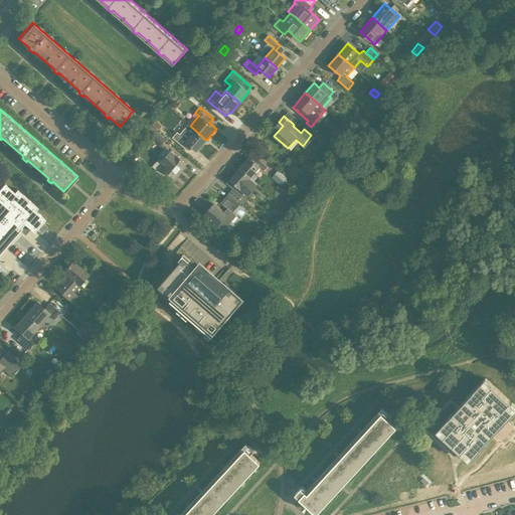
[(300,131),(305,128),(300,120),(295,123),(300,131)]
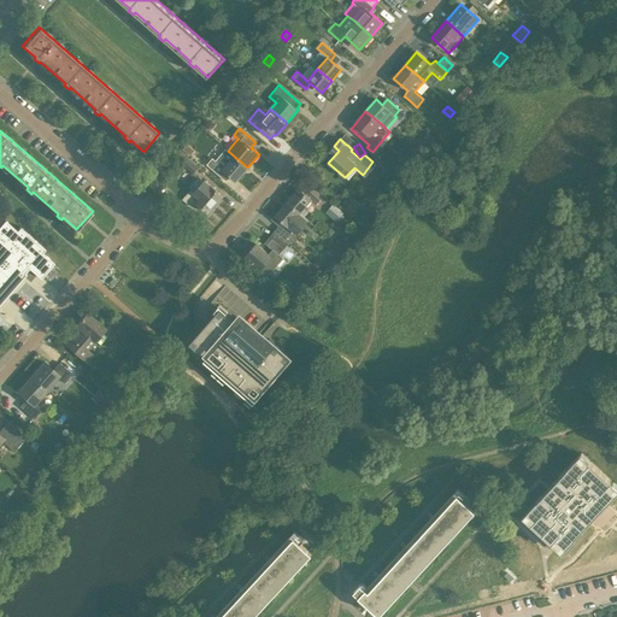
[(187,145),(182,150),(189,156),(194,151),(187,145)]
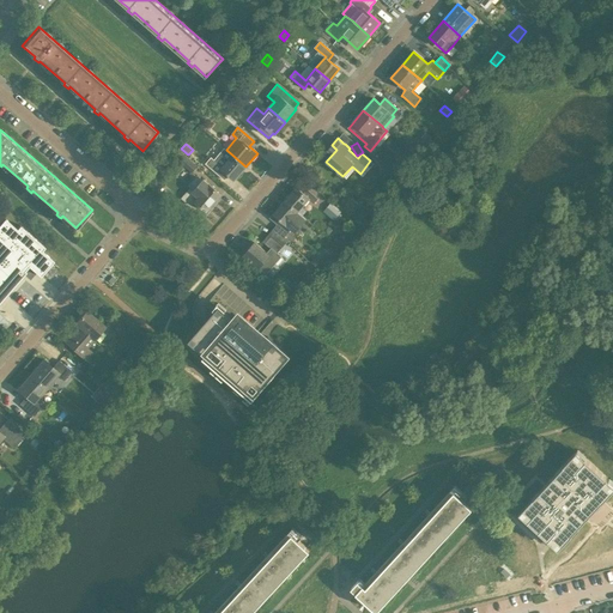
[(228,162),(223,167),(212,157),(206,163),(223,177),(225,174),(234,181),(246,167),(226,150),(220,156),(228,162)]
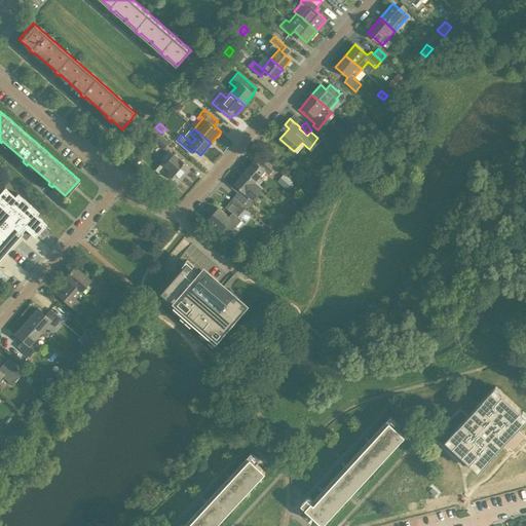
[(164,148),(170,143),(158,133),(153,139),(164,148)]
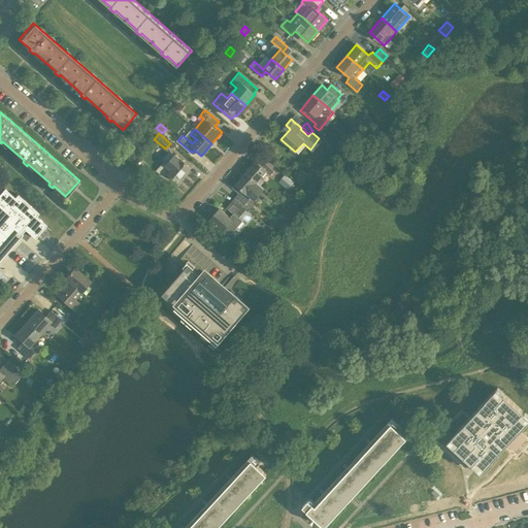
[(343,143),(337,150),(343,154),(349,147),(343,143)]
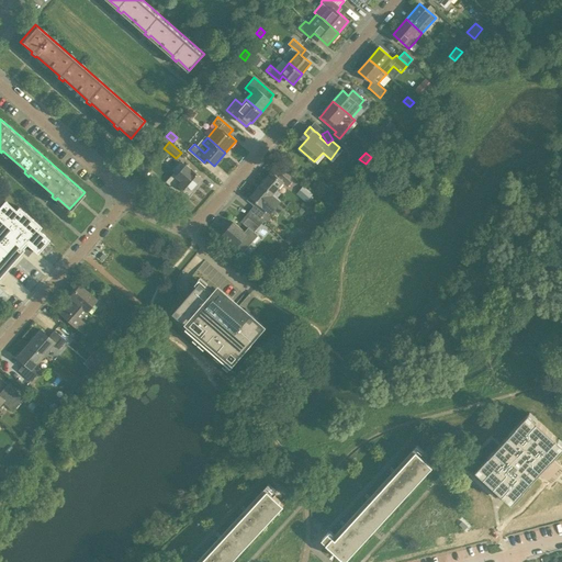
[(364,166),(359,161),(350,171),(356,176),(364,166)]
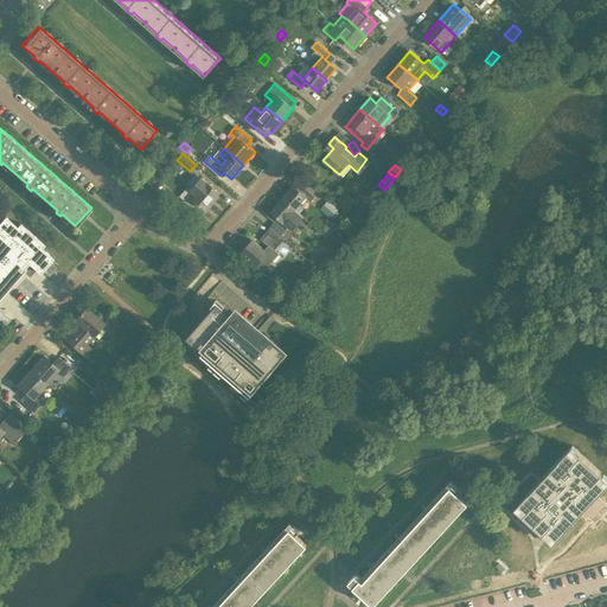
[(219,193),(202,179),(191,191),(189,187),(180,197),(190,204),(193,200),(204,210),(219,193)]
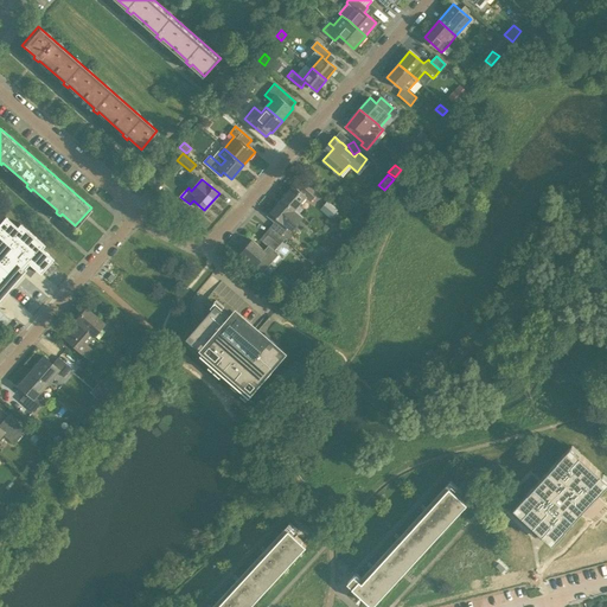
[(301,192),(293,185),(281,199),(295,210),(306,198),(311,202),(314,197),(305,187),(301,192)]
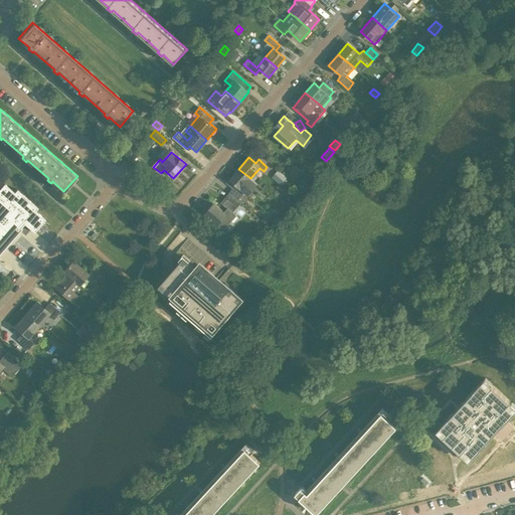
[(245,192),(241,188),(246,182),(249,185),(253,181),(250,178),(238,169),(229,180),(235,185),(233,188),(242,196),(245,192)]
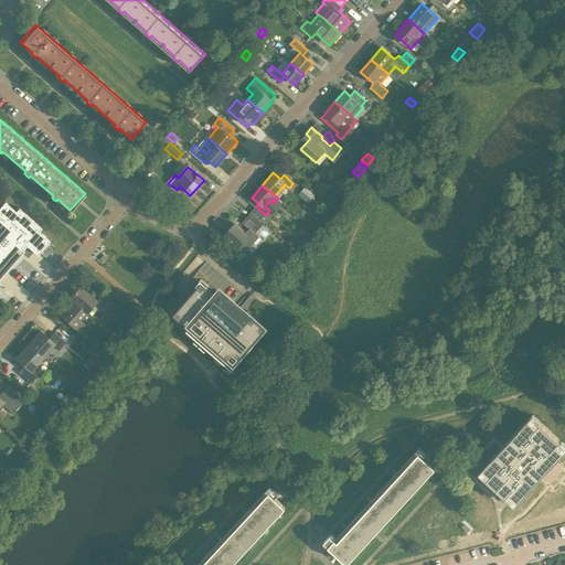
[(305,188),(298,195),(307,203),(313,195),(305,188)]
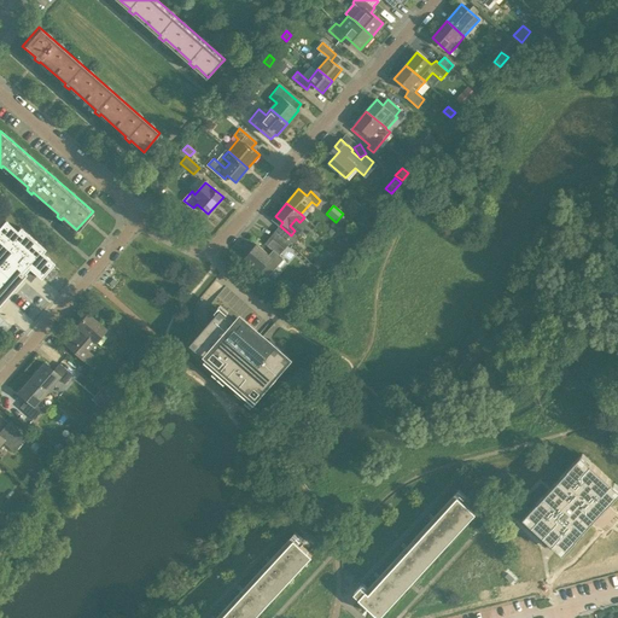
[(41,252),(45,249),(19,227),(16,231),(5,220),(0,223),(0,302),(24,275),(30,280),(36,274),(40,278),(53,262),(41,252)]
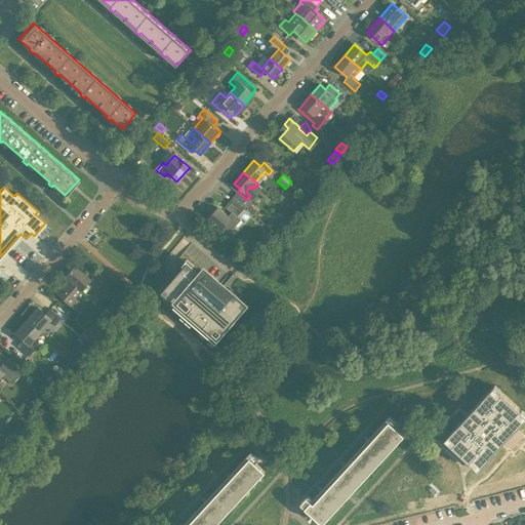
[(232,203),(227,208),(232,213),(237,217),(241,211),(232,203)]
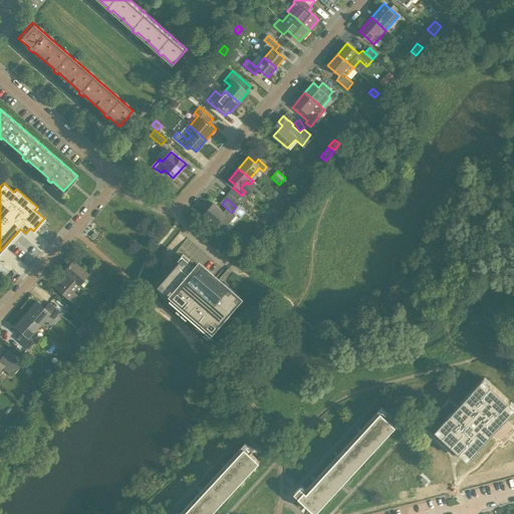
[(214,203),(204,214),(223,230),(236,216),(232,213),(227,209),(224,212),(214,203)]
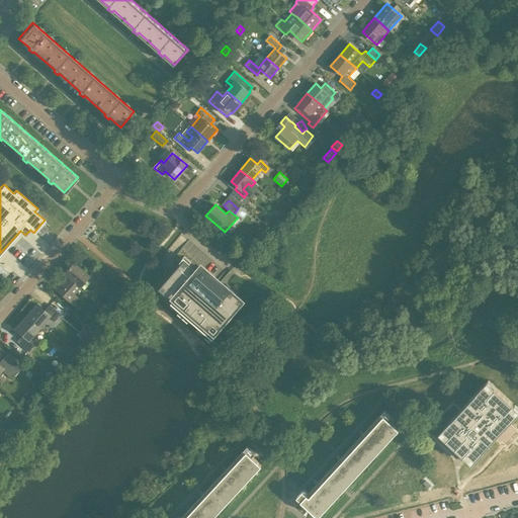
[(272,208),(262,221),(270,228),(280,216),(272,208)]
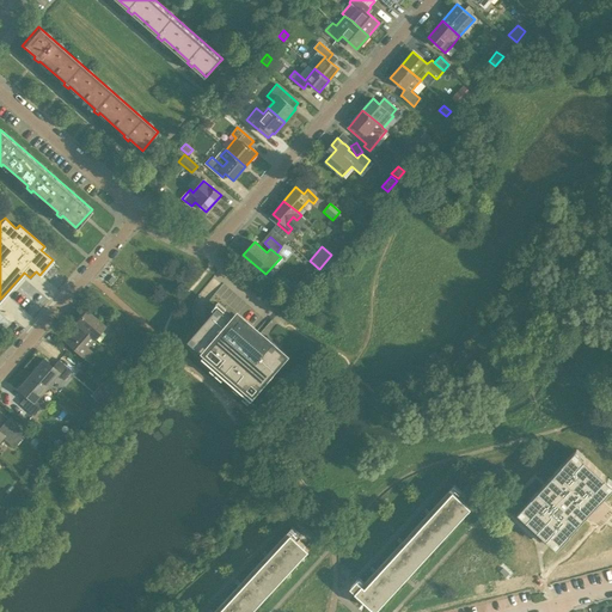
[(189,340),(252,395),(287,354),(267,336),(261,343),(240,325),(244,320),(240,318),(237,322),(218,306),(207,318),(203,323),(200,326),(189,340)]
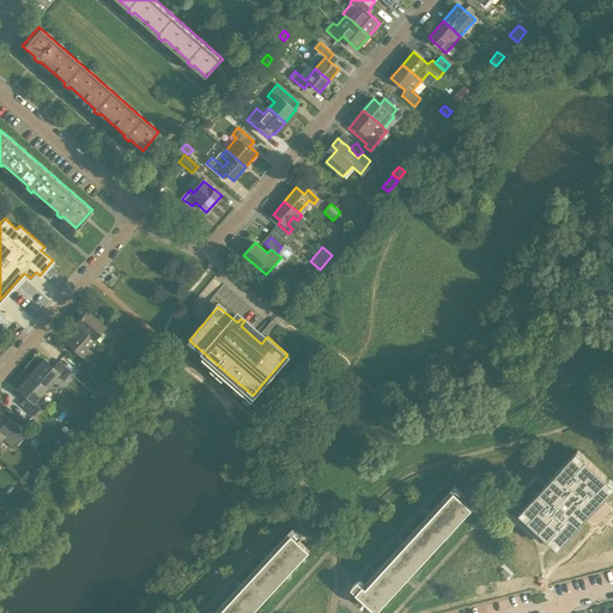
[(87,349),(93,340),(104,327),(86,310),(74,325),(78,327),(65,343),(91,365),(93,363),(87,359),(93,353),(87,349)]
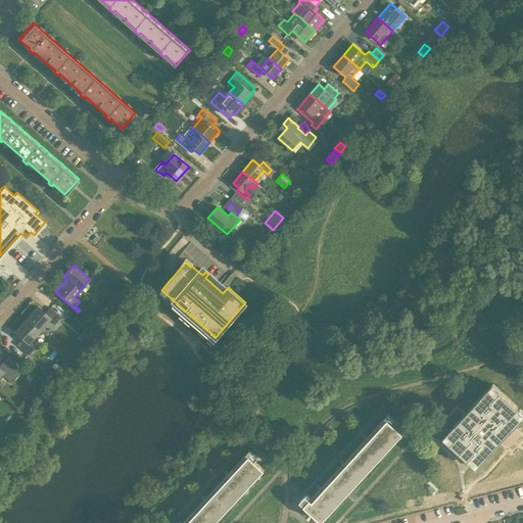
[(0,276),(5,281),(9,276),(0,268),(0,276)]
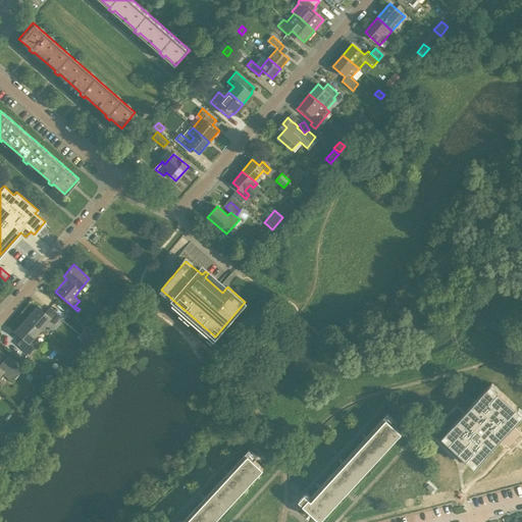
[(37,307),(25,319),(39,330),(48,319),(54,324),(61,316),(50,307),(45,313),(37,307)]
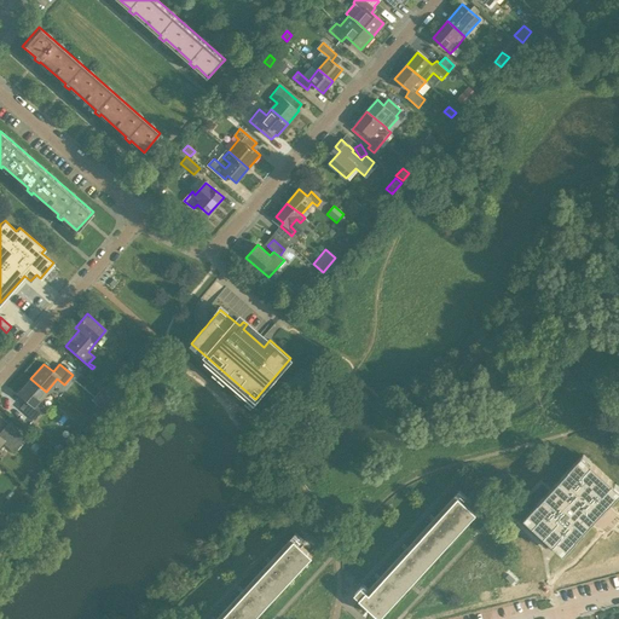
[(35,404),(46,392),(30,379),(18,393),(27,400),(19,408),(34,420),(42,410),(35,404)]
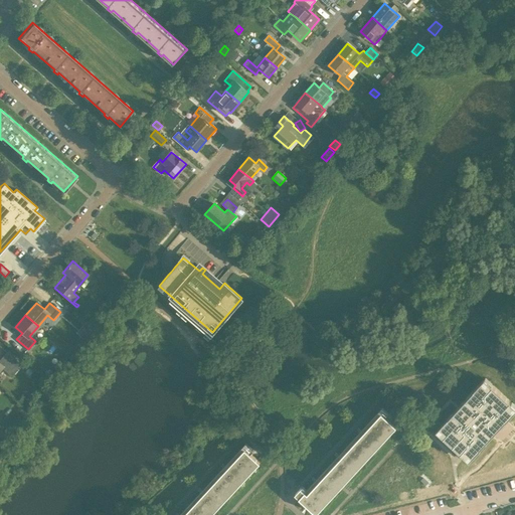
[(0,369),(2,367),(12,376),(21,365),(6,352),(0,359),(0,369)]
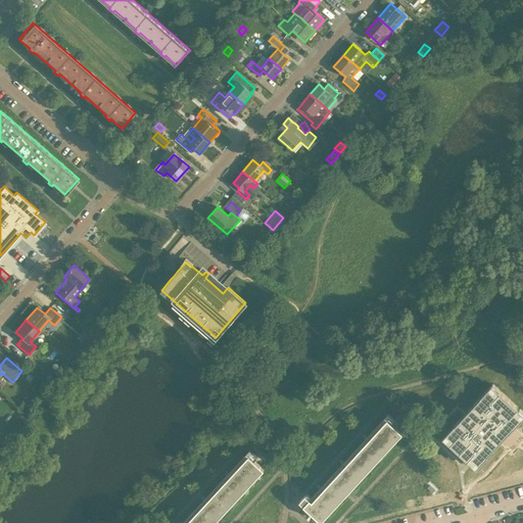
[(455,424),(442,436),(476,468),(487,455),(513,427),(522,416),(522,412),(491,383),(479,396),(480,396),(455,424)]
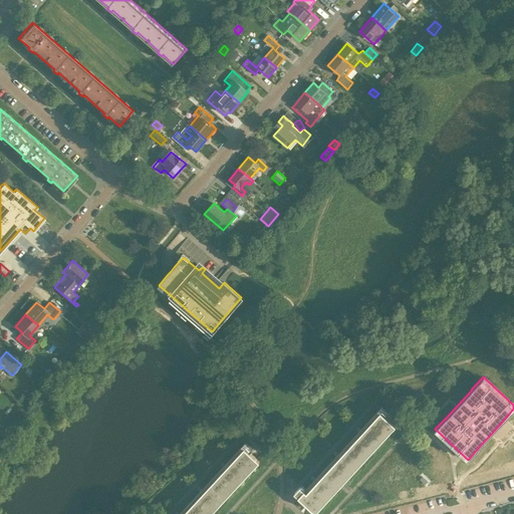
[(329,468),(306,493),(300,487),(294,493),(301,499),(316,513),(396,426),(380,413),(329,468)]
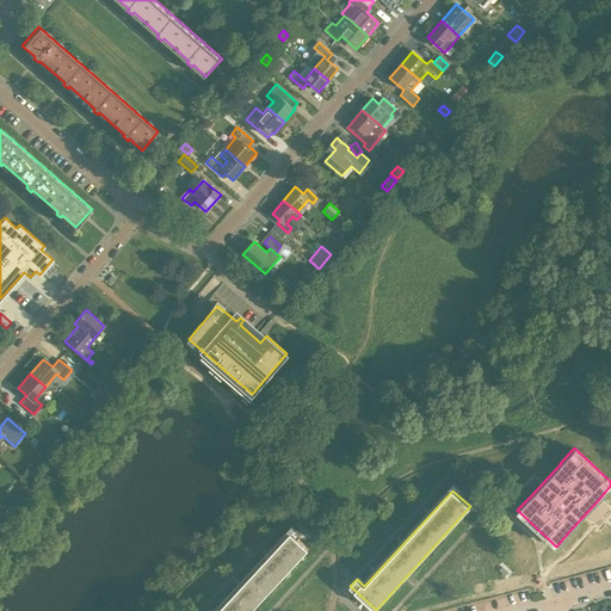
[(291,532),(218,610),(251,610),(308,549),(291,532)]
